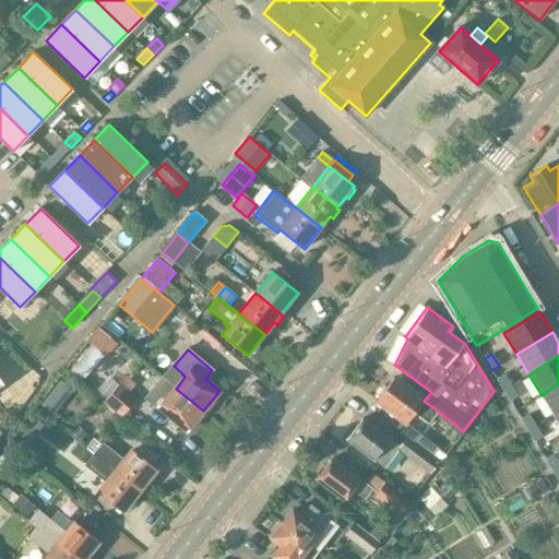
[(80,360),(71,370),(82,379),(92,368),(81,359),(80,360)]
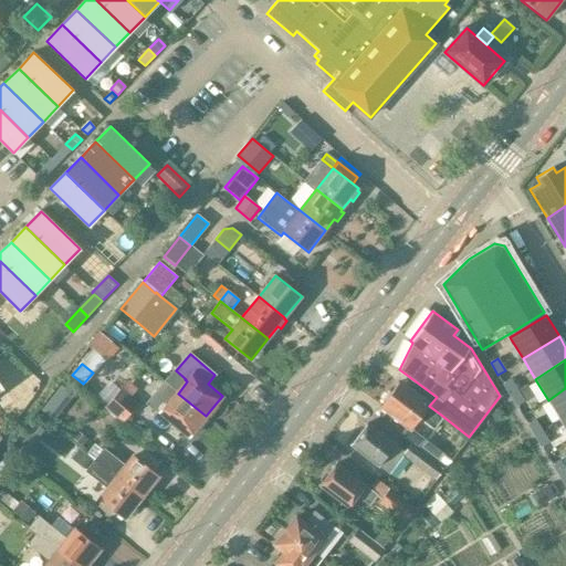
[(511,379),(503,384),(510,395),(517,390),(511,379)]
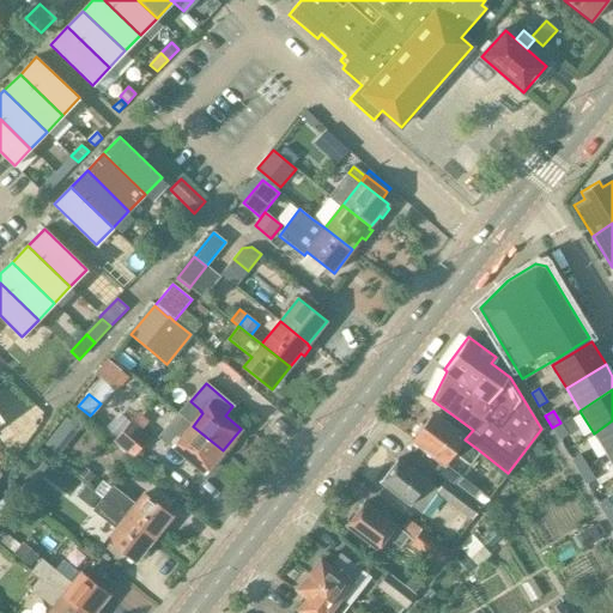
[(139,413),(131,423),(115,442),(134,457),(150,439),(140,431),(149,422),(139,413)]
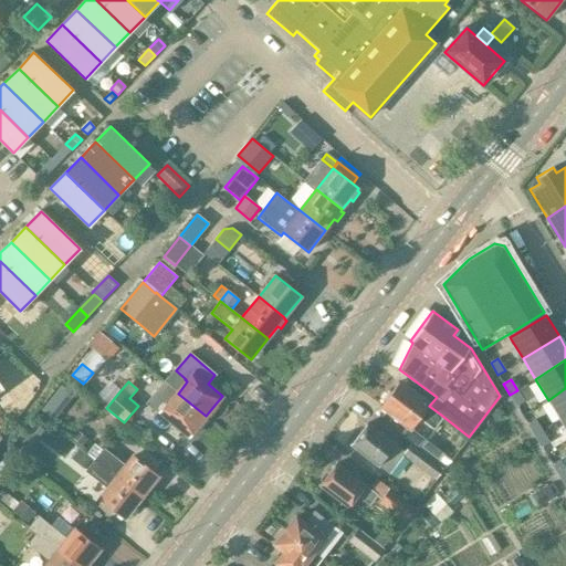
[(442,416),(429,406),(397,381),(380,405),(410,428),(419,416),(435,427),(442,416)]
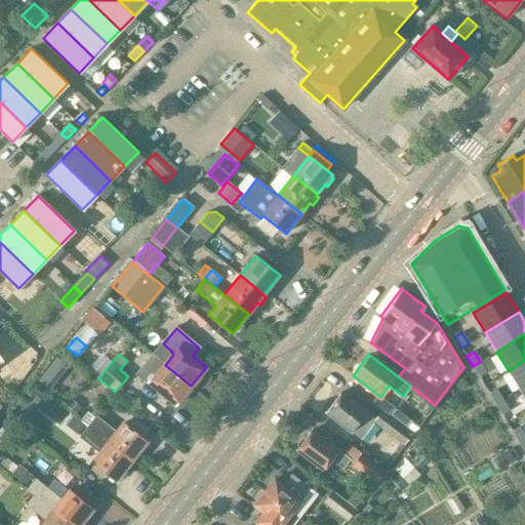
[(520,390),(524,387),(524,360),(509,371),(520,390)]
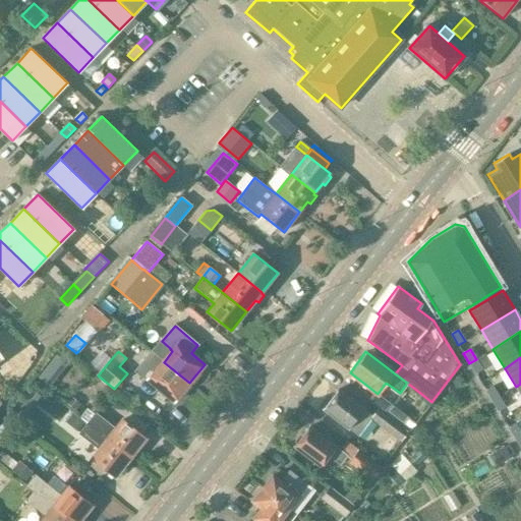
[(482,369),(476,359),(469,363),(475,373),(482,369)]
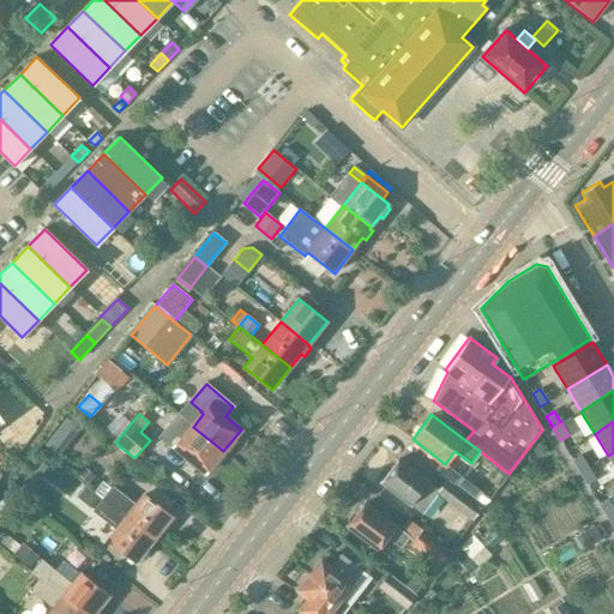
[(169,429),(161,438),(172,446),(166,453),(167,458),(175,464),(180,464),(185,458),(204,474),(223,451),(193,427),(186,435),(173,425),(169,429)]
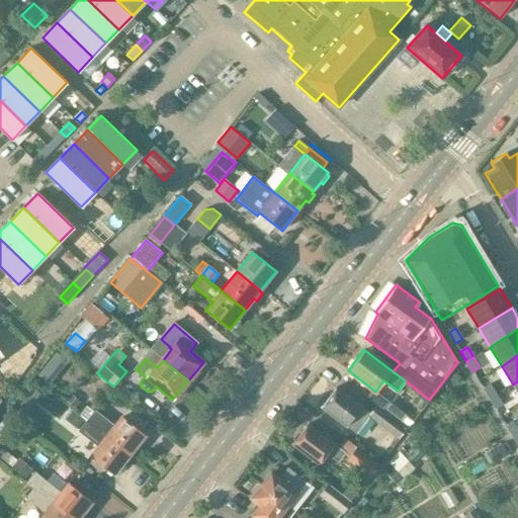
[(45,368),(38,375),(46,381),(52,374),(45,368)]
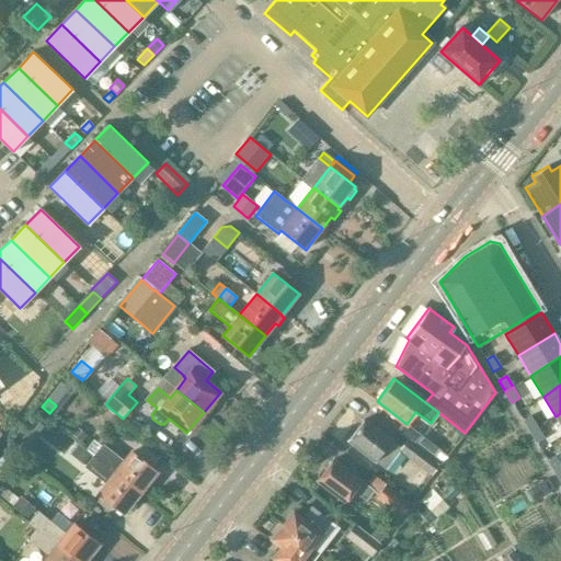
[(530,416),(523,421),(530,433),(538,427),(530,416)]
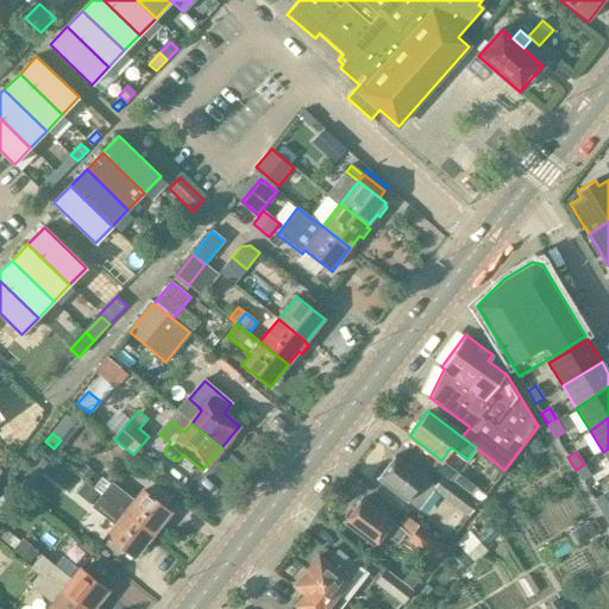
[(432,483),(424,477),(395,454),(378,476),(407,498),(419,507),(429,494),(425,490),(432,483)]
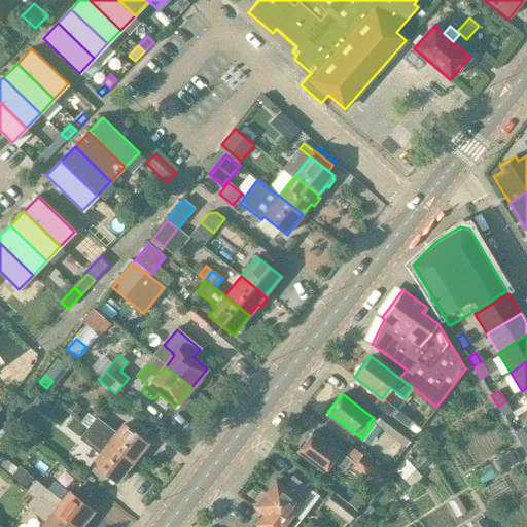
[(33,398),(19,417),(26,422),(40,403),(33,398)]
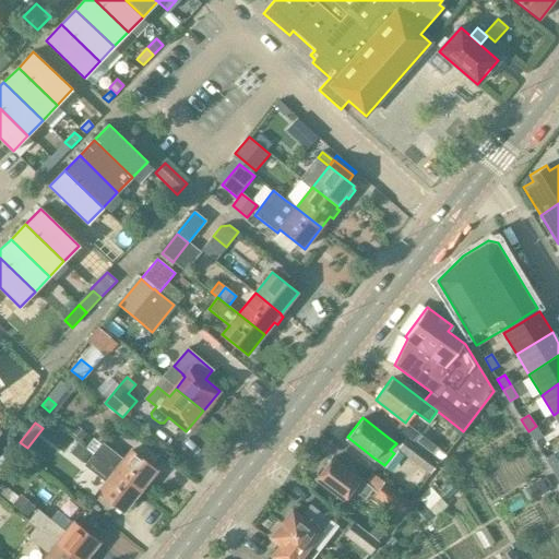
[(543,437),(536,426),(528,431),(535,441),(543,437)]
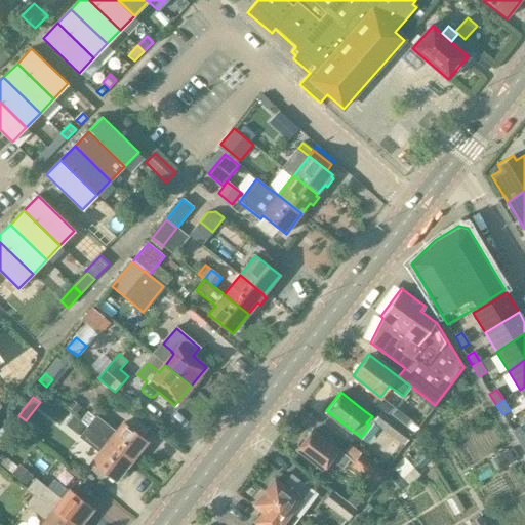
[(73,401),(68,407),(78,415),(83,409),(73,401)]
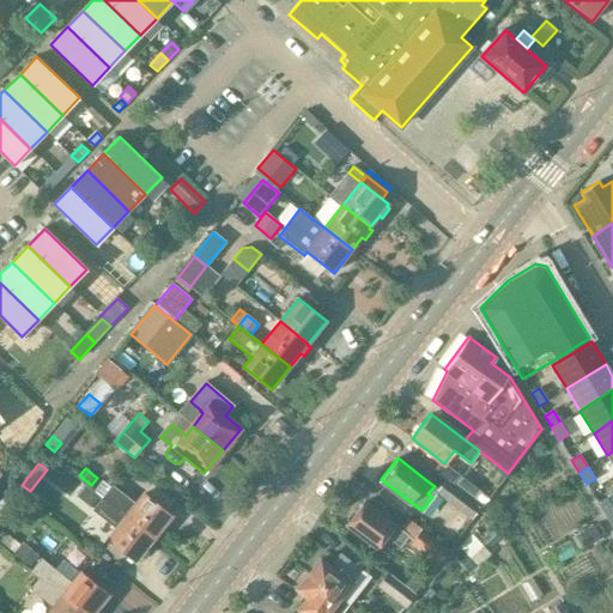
[(451,469),(445,479),(454,485),(461,477),(451,469)]
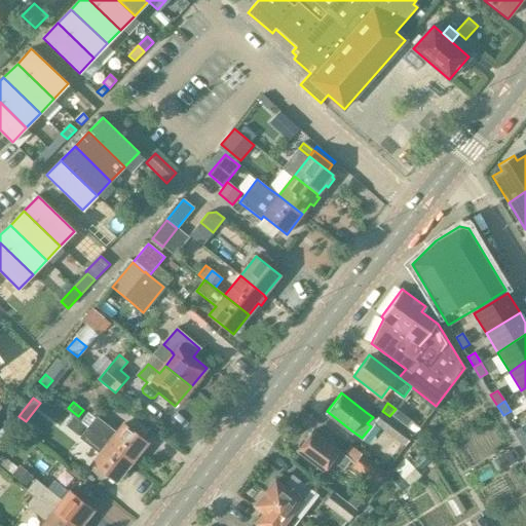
[(376,419),(374,421),(375,421),(404,444),(412,433),(408,429),(389,416),(382,411),(376,419)]
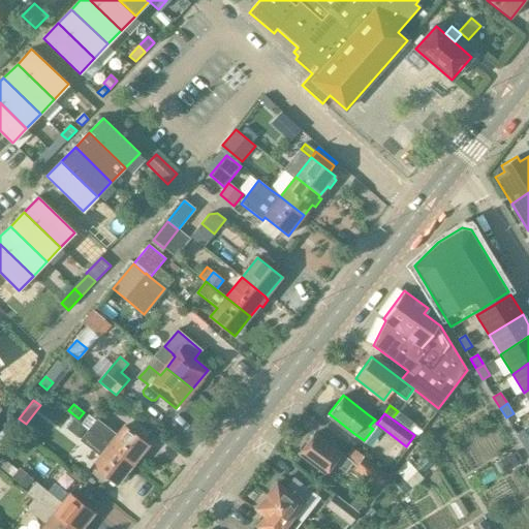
[(74,419),(68,429),(79,437),(86,429),(74,419)]
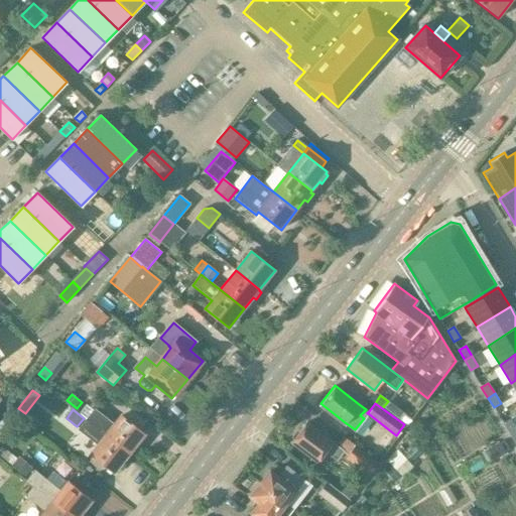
[(94,409),(86,418),(130,454),(145,434),(122,415),(114,424),(94,409)]
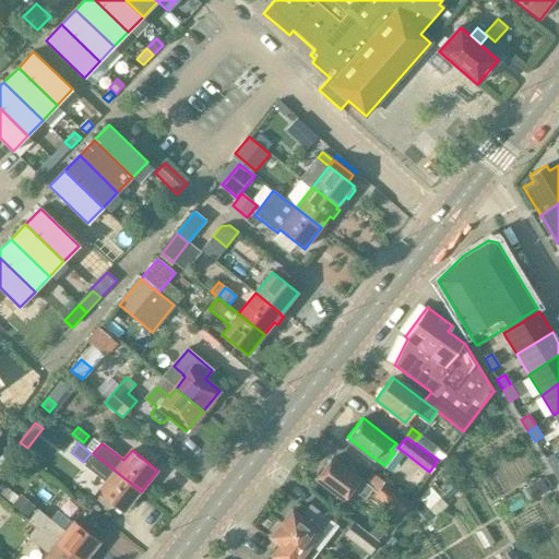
[(439,449),(433,456),(438,460),(440,462),(440,461),(445,454),(439,449)]
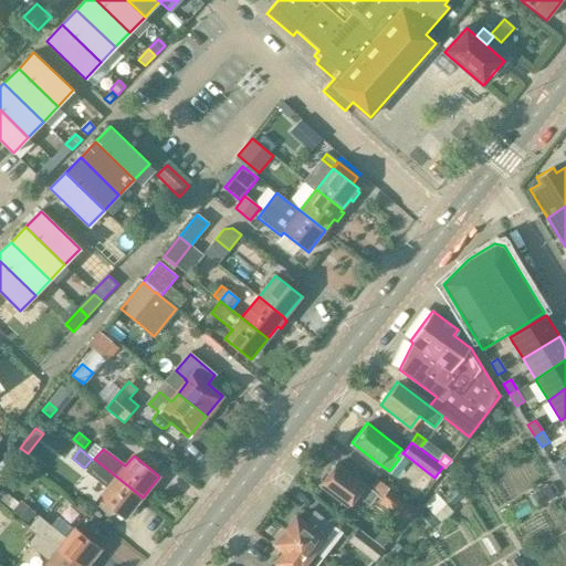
[(2,459),(0,461),(0,481),(12,467),(2,459)]
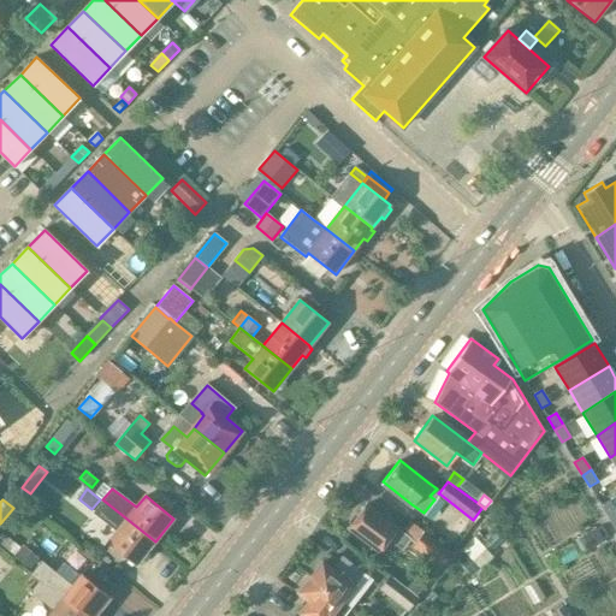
[(155,542),(102,499),(93,513),(117,532),(108,543),(137,564),(155,542)]
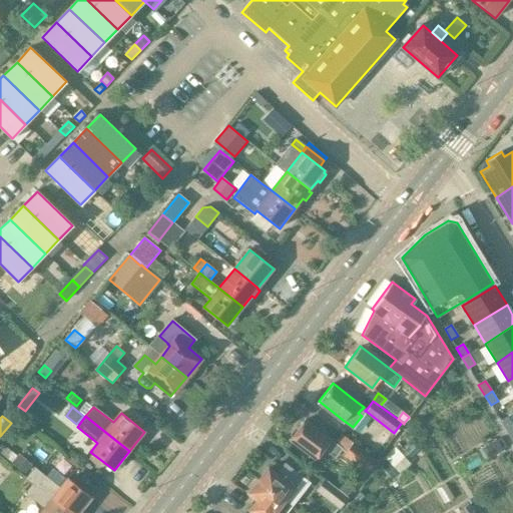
[(512,426),(508,417),(501,422),(508,433),(512,429),(512,426)]
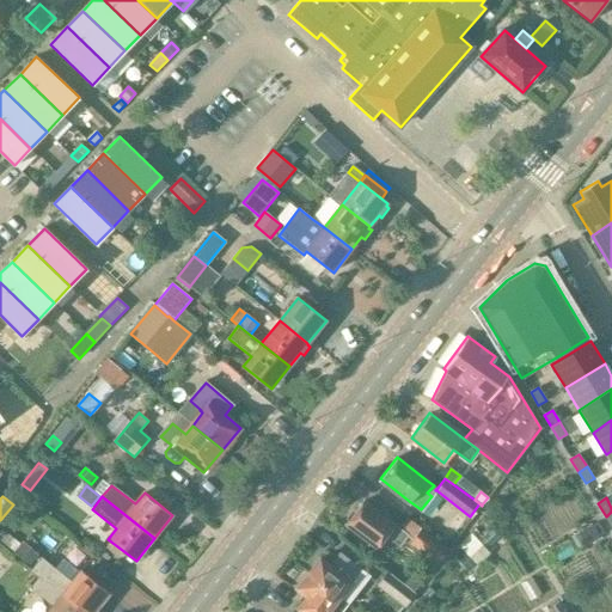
[(398,544),(407,534),(393,524),(393,522),(363,500),(346,522),(375,546),(385,533),(398,544)]
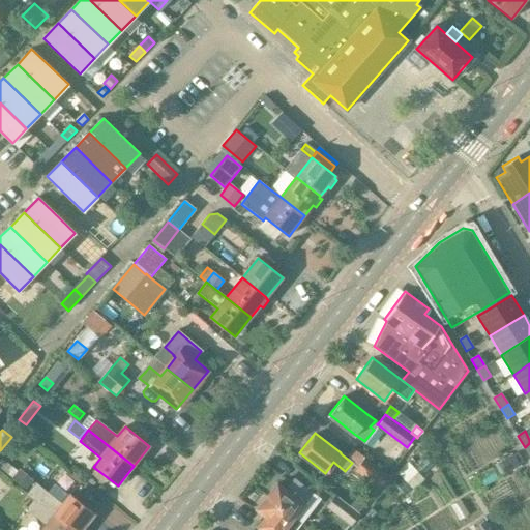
[(513,453),(504,459),(510,470),(520,465),(513,453)]
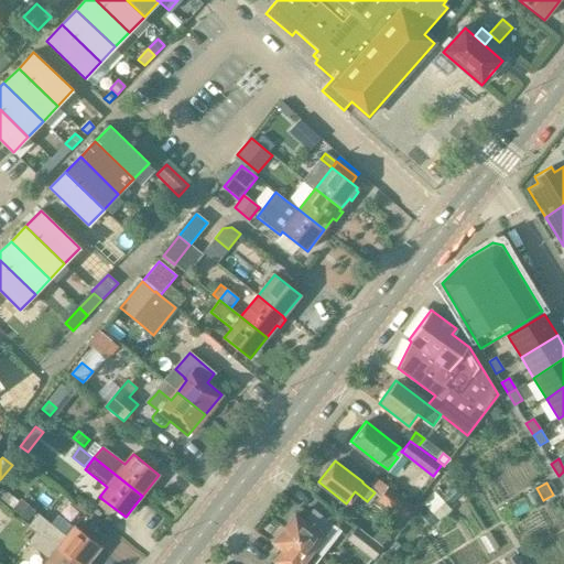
[(389,486),(377,501),(403,521),(415,506),(389,486)]
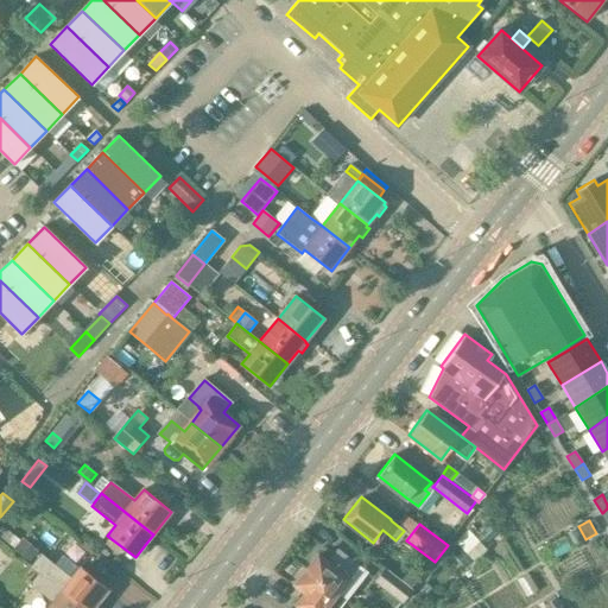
[(21,538),(14,549),(29,561),(37,551),(21,538)]
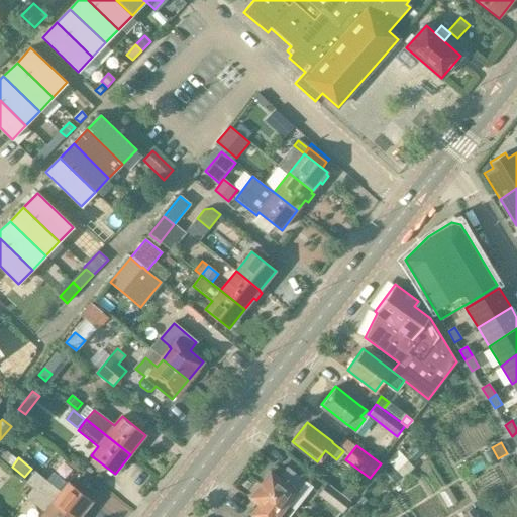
[(260,484),(293,509),(311,486),(287,467),(279,477),(270,471),(260,484)]
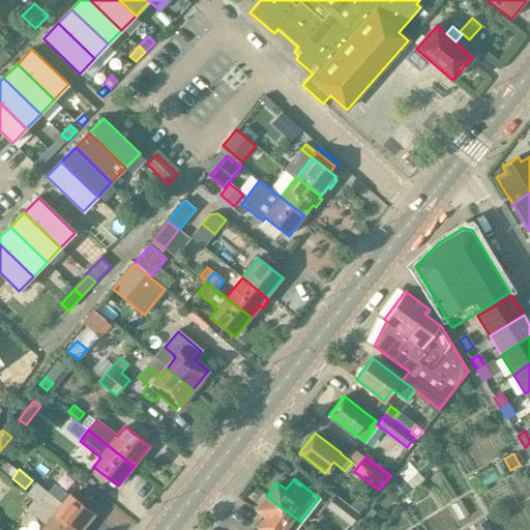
[(35,482),(27,494),(34,499),(63,523),(72,529),(82,529),(89,523),(95,514),(70,495),(69,497),(55,486),(49,493),(35,482)]
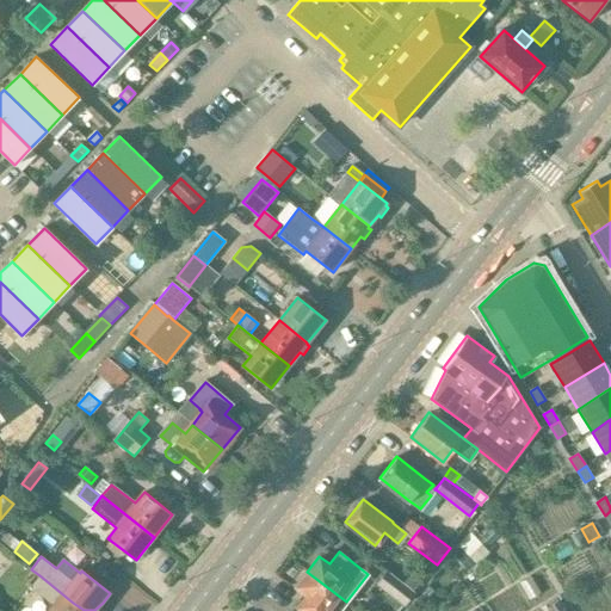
[(427,559),(406,585),(415,592),(437,566),(427,559)]
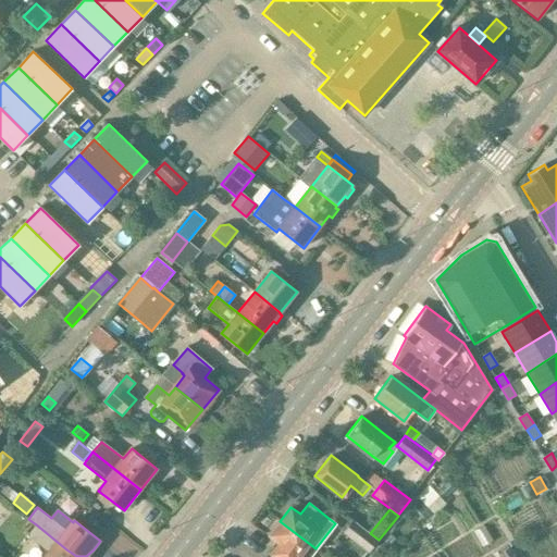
[(343,533),(369,553),(379,540),(370,533),(354,520),(343,533)]
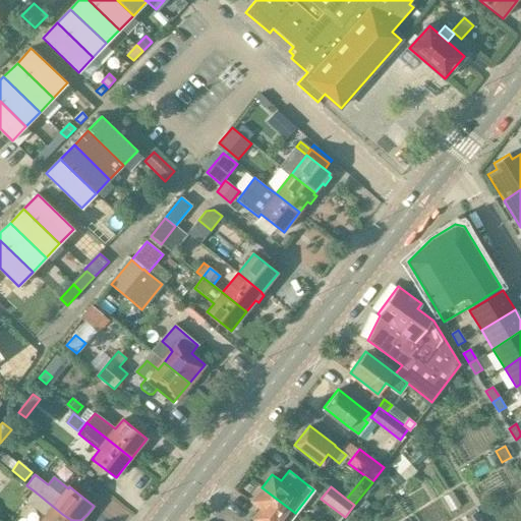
[(255,520),(289,520),(295,513),(262,487),(251,501),(261,508),(252,518),(255,520)]
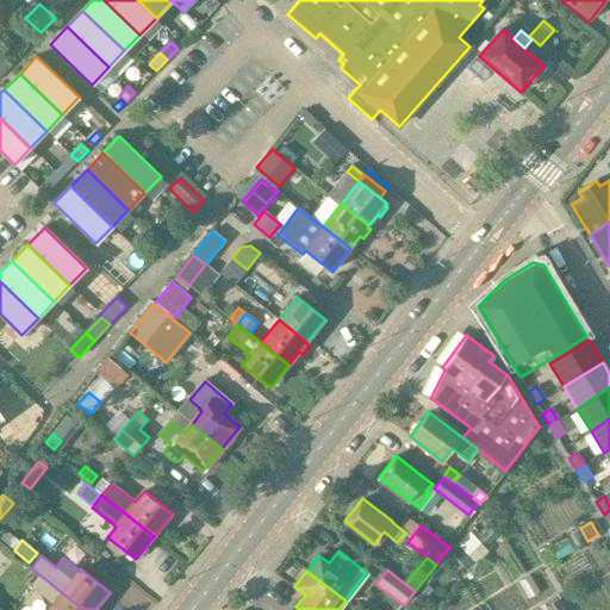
[(39,574),(30,586),(54,605),(49,609),(83,609),(73,602),(39,574)]
